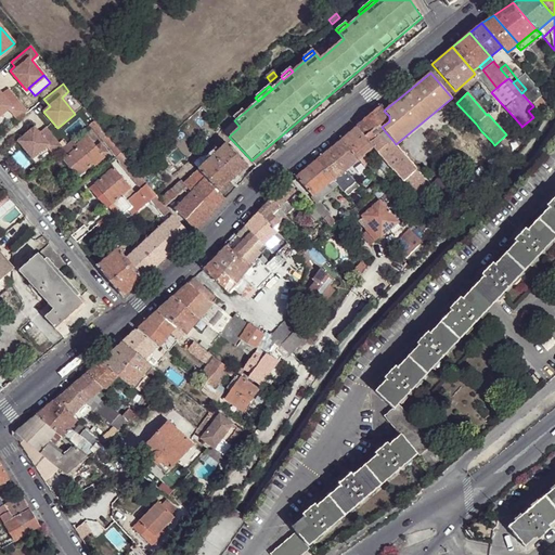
[(4,97),(0,100),(0,116),(7,111),(9,110),(17,120),(28,112),(15,97),(9,102),(4,97)]
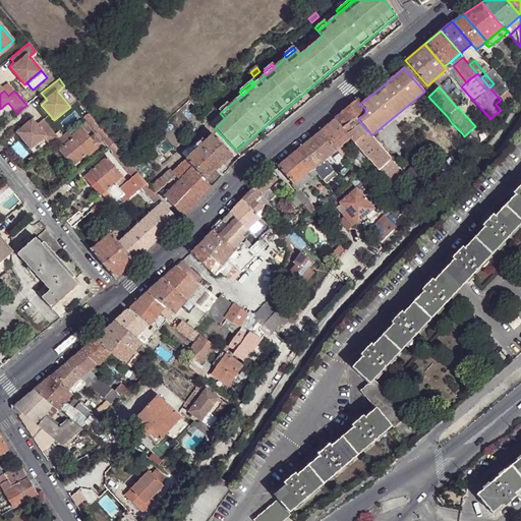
[(358,100),(334,120),(347,134),(361,123),(358,119),(365,114),(365,109),(360,104),(358,100)]
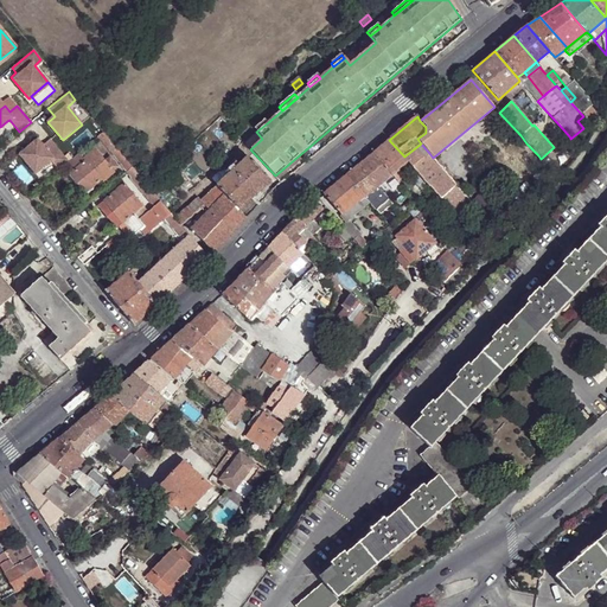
[(264,120),(254,128),(256,132),(267,123),(264,120)]
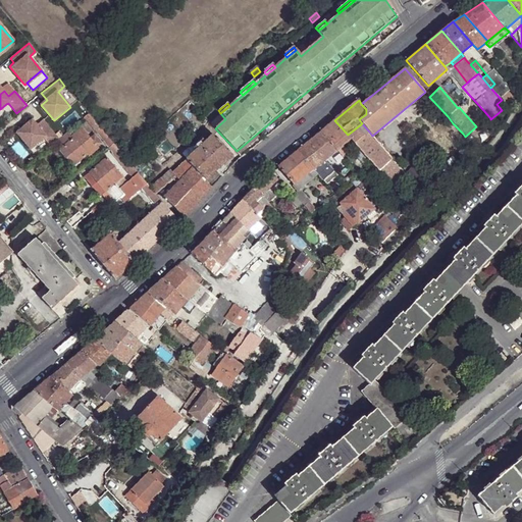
[(6,104),(0,109),(0,119),(1,121),(13,112),(6,104)]
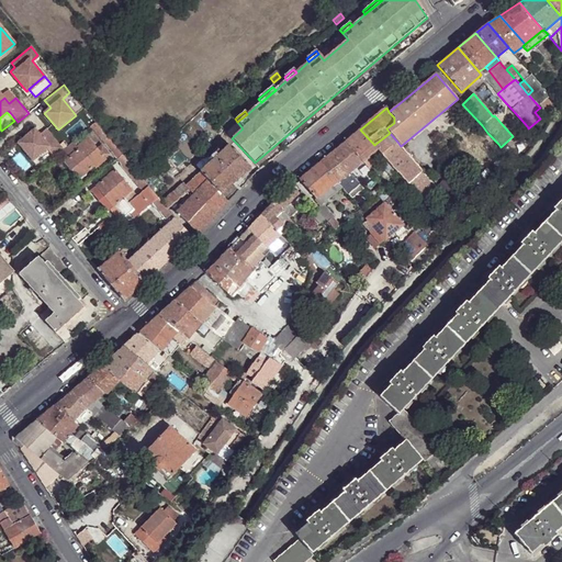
[(91,127),(117,159),(123,155),(96,124),(91,127)]
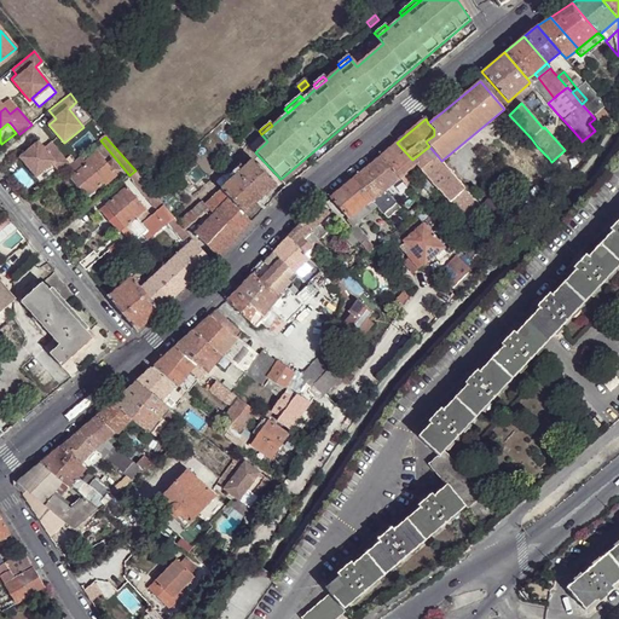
[(39,142),(21,157),(36,178),(52,165),(61,173),(71,165),(52,142),(44,149),(39,142)]
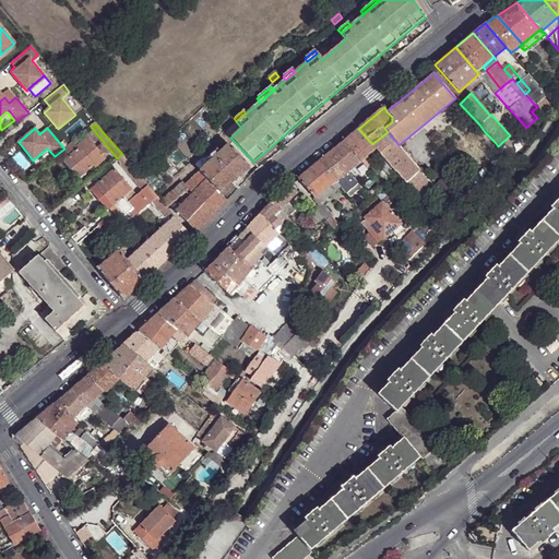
[(358,129),(344,141),(361,162),(368,156),(377,149),(372,144),(358,129)]
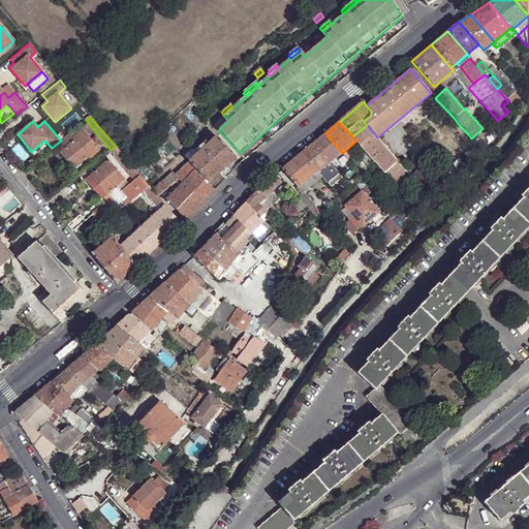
[(367,125),(352,136),(356,141),(360,145),(374,133),(367,125)]
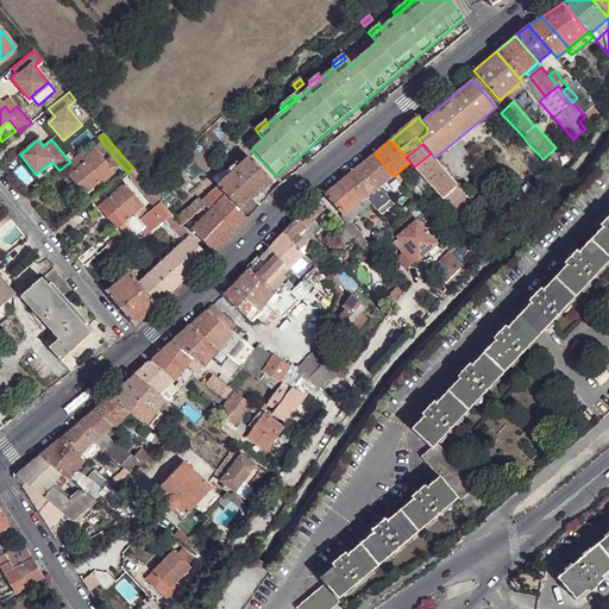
[(115,174),(114,171),(106,163),(96,151),(85,159),(87,162),(77,169),(93,188),(102,180),(104,183),(115,174)]
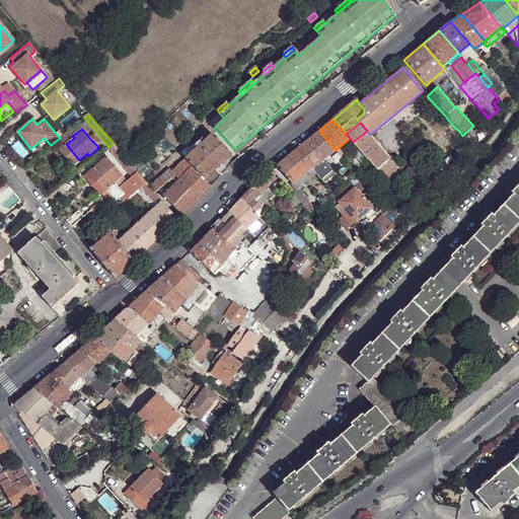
[(64,146),(66,144),(74,138),(72,136),(69,131),(59,140),(64,146)]
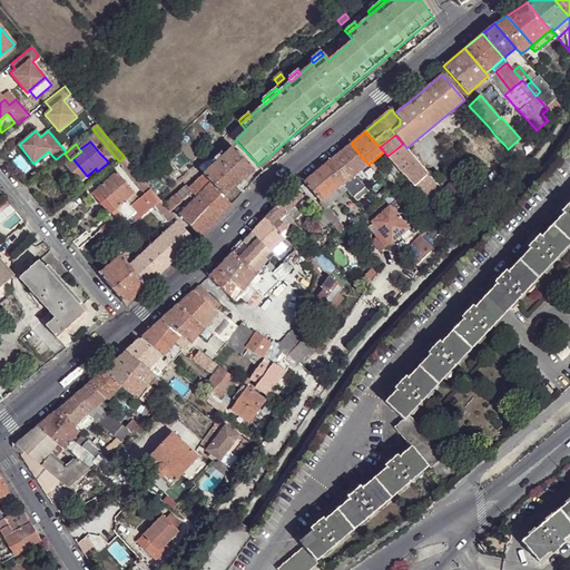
[(351,144),(336,155),(354,176),(356,178),(359,176),(357,174),(369,165),(351,144)]
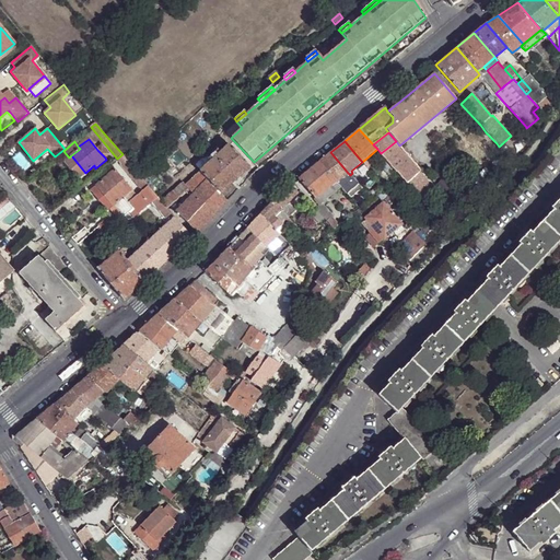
[(396,141),(381,153),(386,160),(398,173),(405,181),(407,183),(420,171),(399,146),(396,141)]
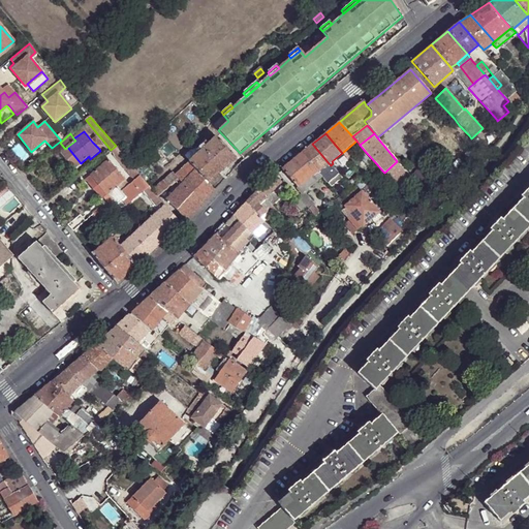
[(178,179),(182,183),(183,183),(195,169),(208,184),(236,157),(216,136),(205,146),(203,144),(198,147),(200,149),(175,175),(178,179)]
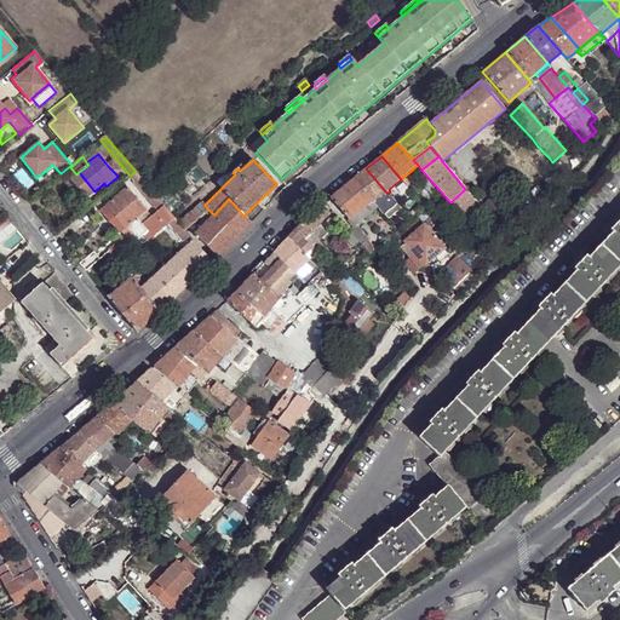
[(108,166),(116,174),(121,171),(113,161),(108,166)]
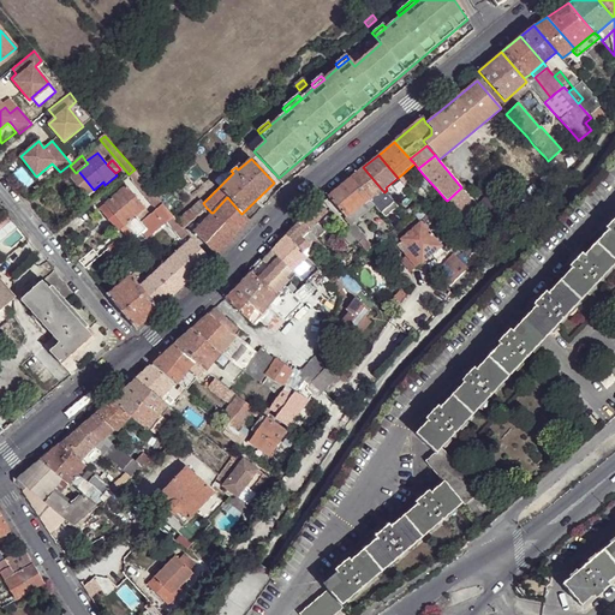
[(363,167),(350,178),(368,199),(369,202),(382,190),(363,167)]
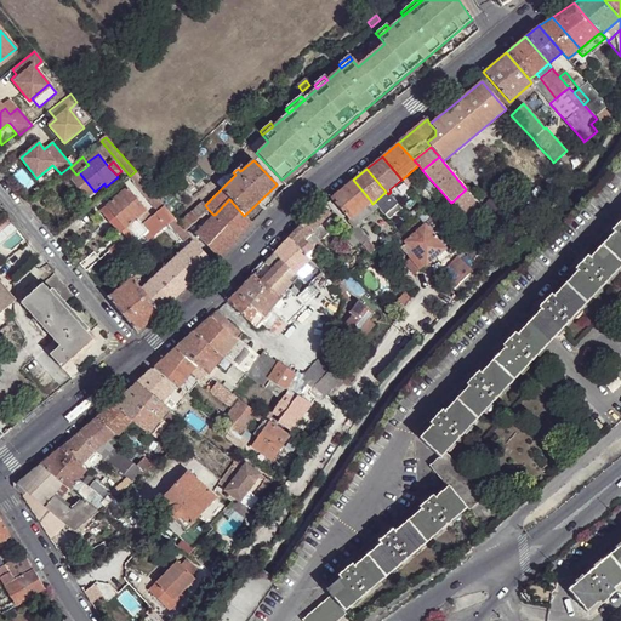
[(428,177),(422,170),(417,175),(423,182),(428,177)]
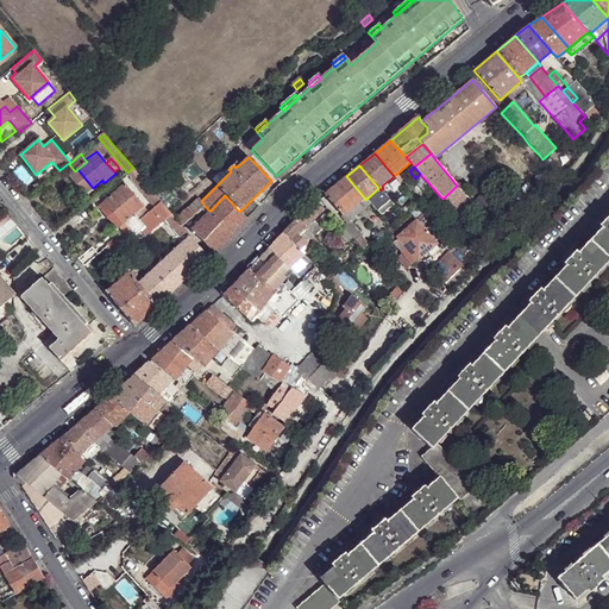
[(146,186),(133,168),(127,173),(156,207),(162,202),(146,186)]
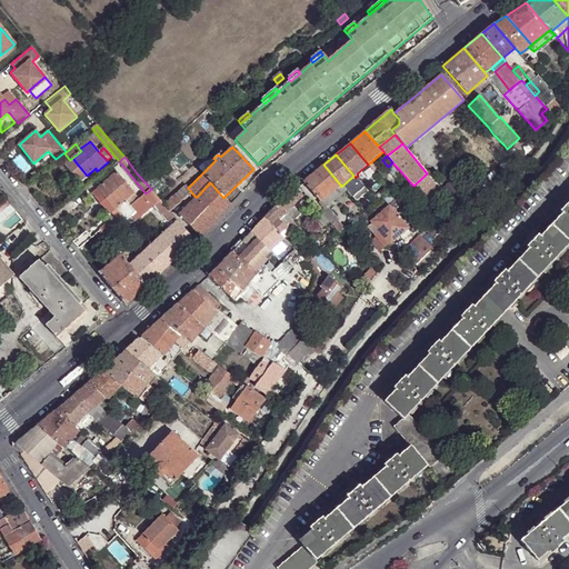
[(375,159),(368,165),(373,171),(380,166),(375,159)]
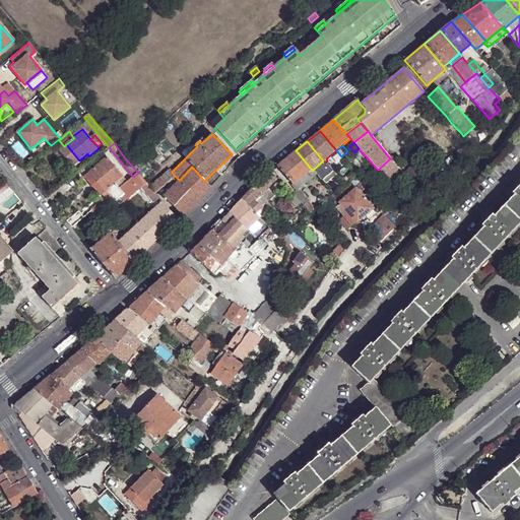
[(359,148),(354,152),(353,153),(364,166),(370,160),(359,148)]
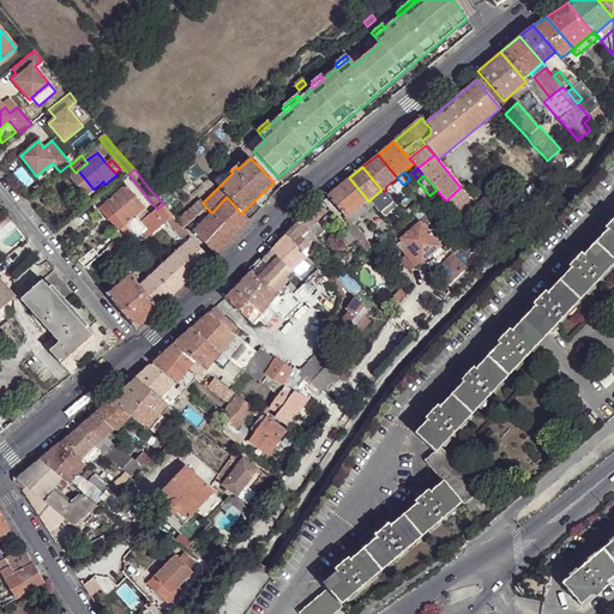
[(349,178),(326,197),(344,218),(367,199),(349,178)]
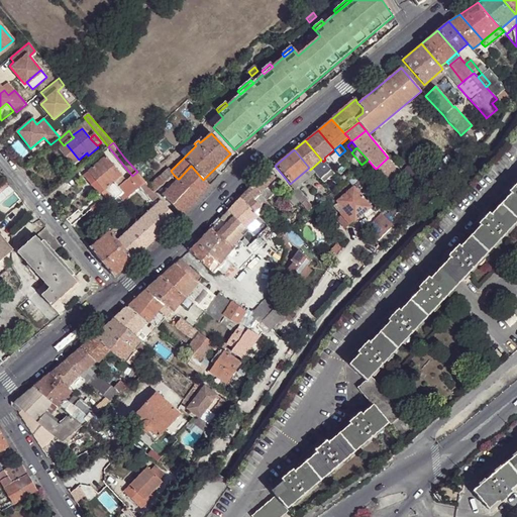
[(105,189),(114,183),(121,176),(106,158),(88,172),(90,173),(103,189),(104,190),(105,189)]
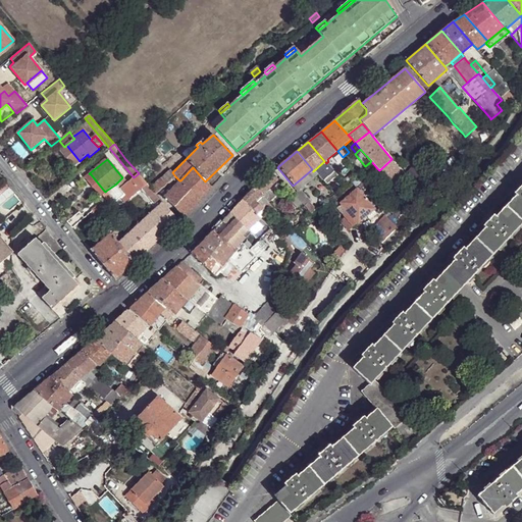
[(379,170),(390,185),(395,189),(408,177),(392,159),(379,170)]
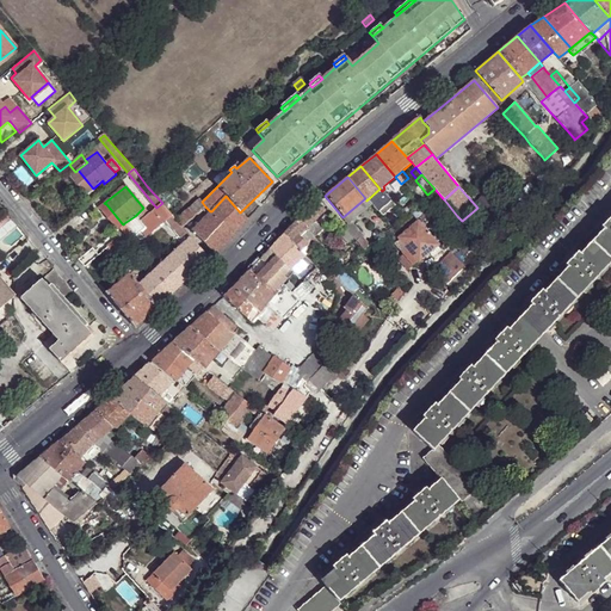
[(380,189),(366,201),(371,205),(378,213),(392,201),(382,191),(380,189)]
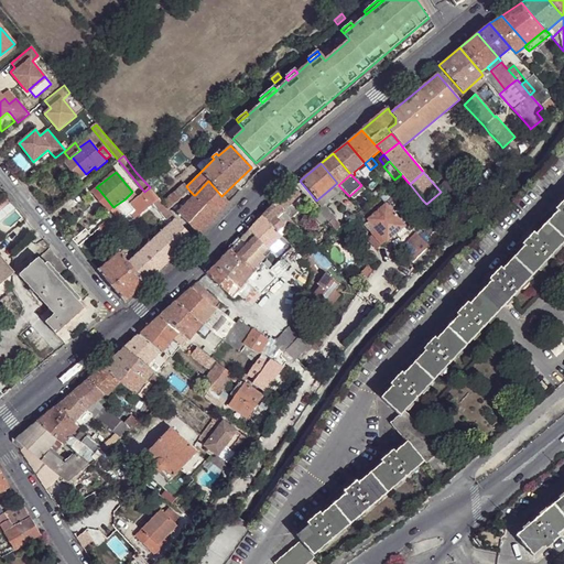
[(208,181),(195,195),(215,217),(228,203),(221,196),(208,181)]
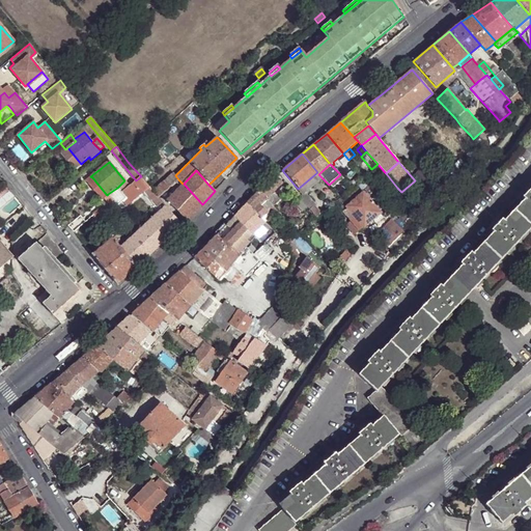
[(386,173),(384,171),(380,173),(395,190),(397,188),(386,173)]
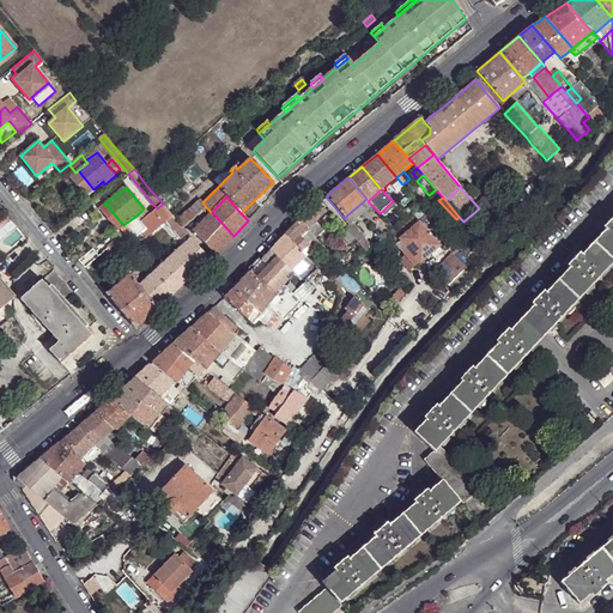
[(200,199),(188,211),(194,218),(198,214),(206,207),(202,202),(200,199)]
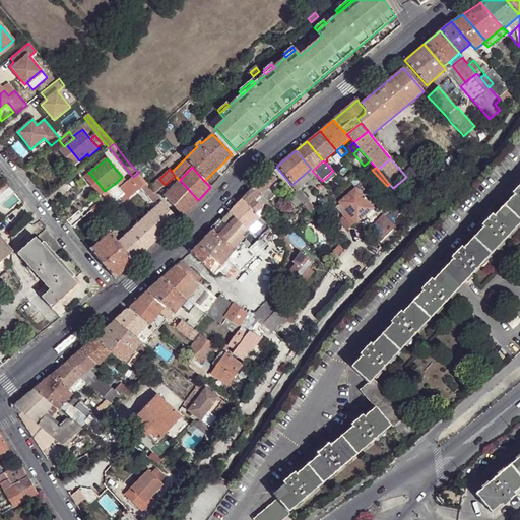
[(311,169),(291,185),(290,186),(296,191),(316,175),(312,171),(311,169)]
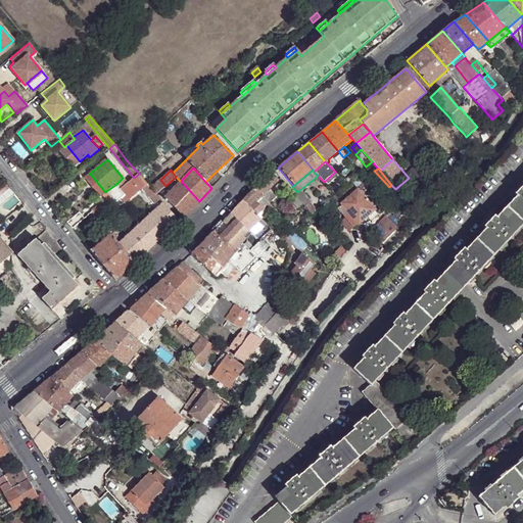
[(257,185),(253,189),(260,195),(269,188),(278,180),(272,173),(257,185)]
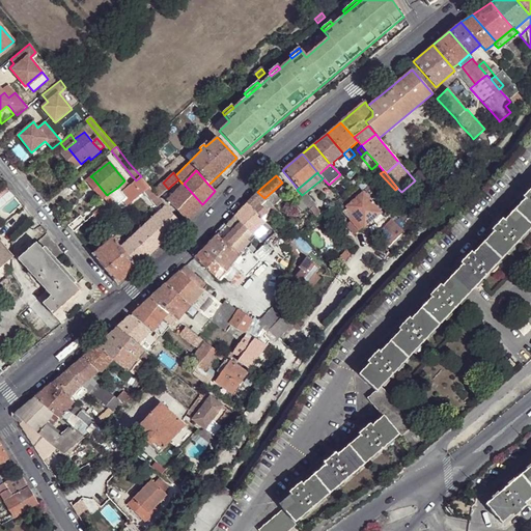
[(141,176),(136,180),(121,193),(127,198),(124,200),(129,204),(145,191),(149,188),(141,176)]
